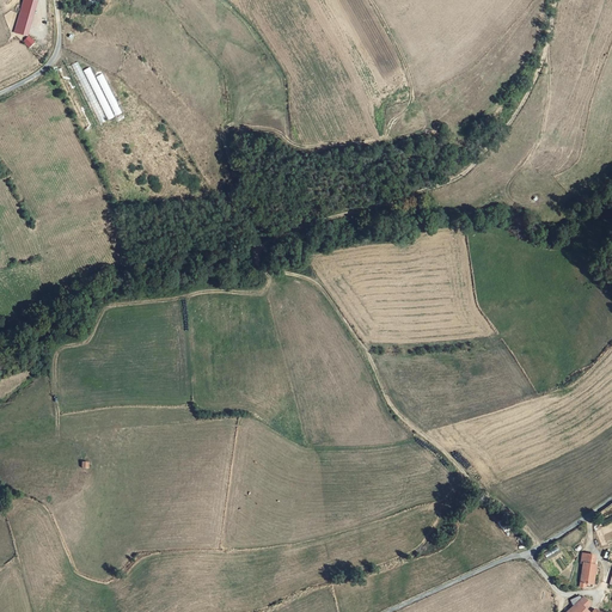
[(22,0),(14,32),(29,36),(36,0),(22,0)]
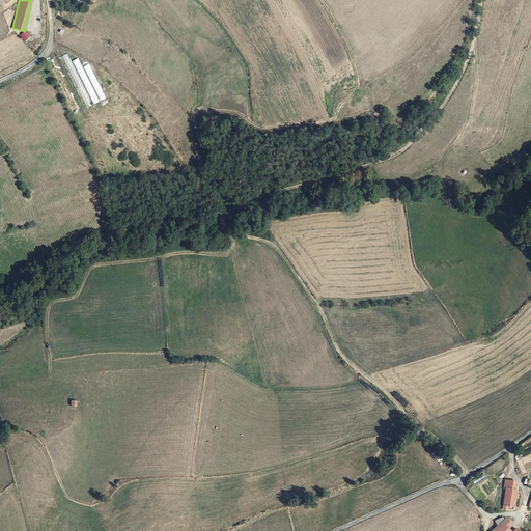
[(20,35),(25,42),(30,36),(25,31),(20,35)]
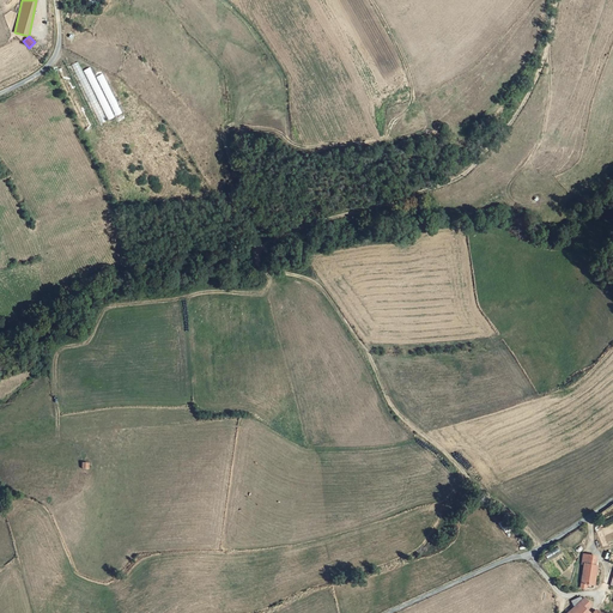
[(98,122),(121,113),(103,73),(95,78),(90,67),(82,71),(78,62),(73,64),(90,104),(92,103),(97,116),(91,119),(95,126),(99,123),(98,122)]
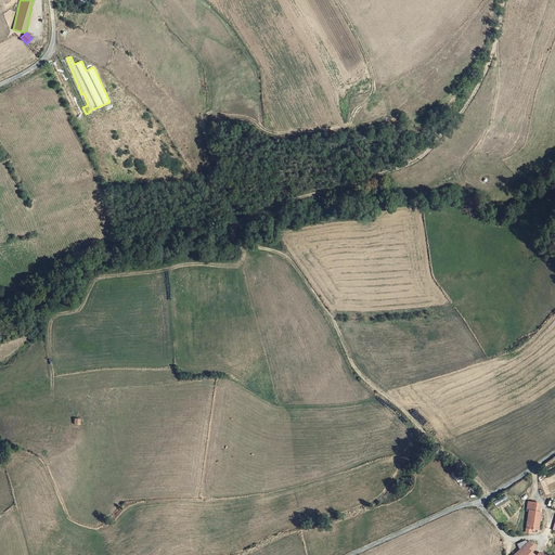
[(530,503),(529,512),(530,512),(539,513),(540,504),(530,503)]
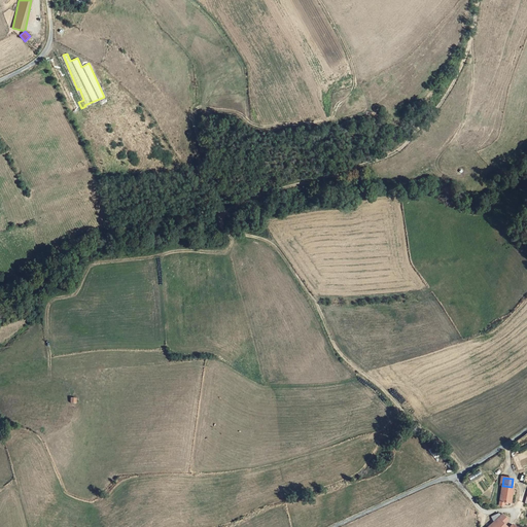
[(512,487),(503,486),(501,501),(512,502),(514,487),(512,487)]
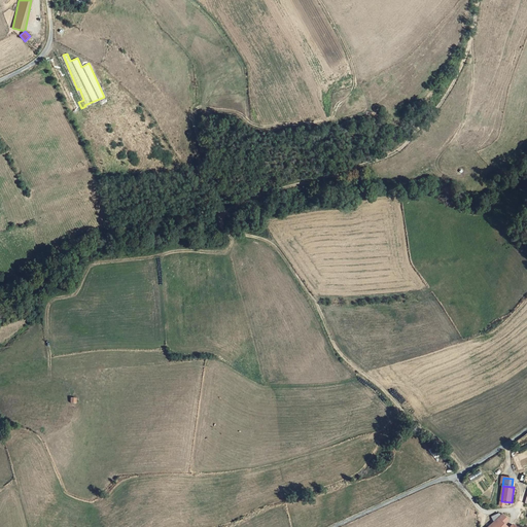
[(494,521),(497,519),(504,525),(508,521),(502,514),(501,515),(498,513),(492,517),(494,521)]
